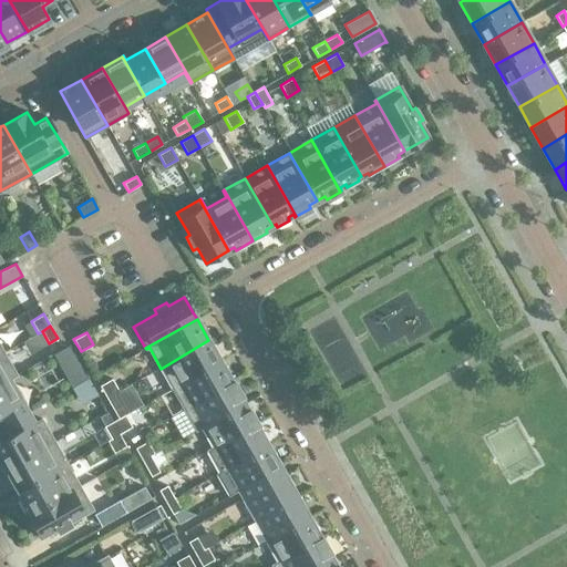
[(220,361),(216,354),(208,340),(161,369),(172,388),(220,361)]
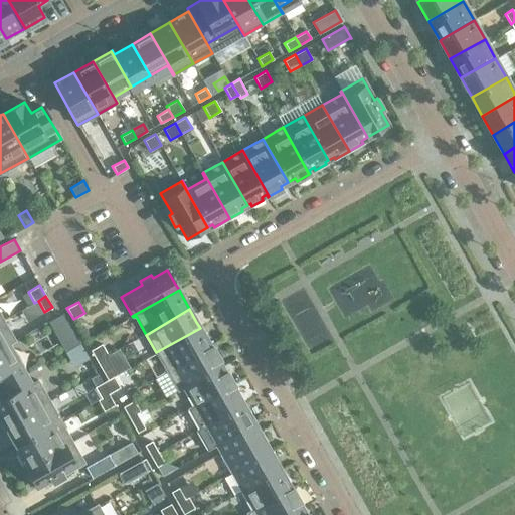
[(0,321),(0,348),(14,340),(3,320),(0,321)]
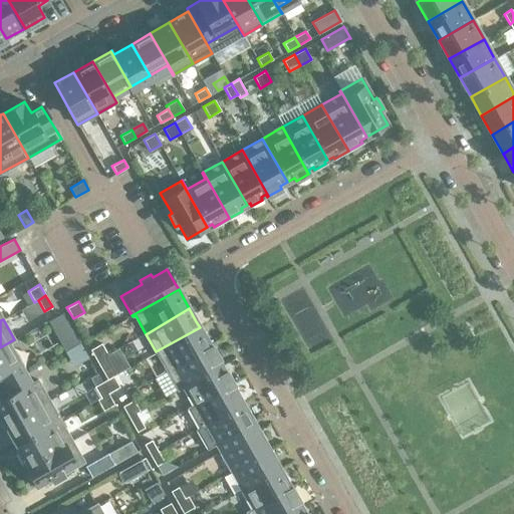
[(210,345),(203,333),(200,327),(156,351),(167,370),(212,344),(210,345)]
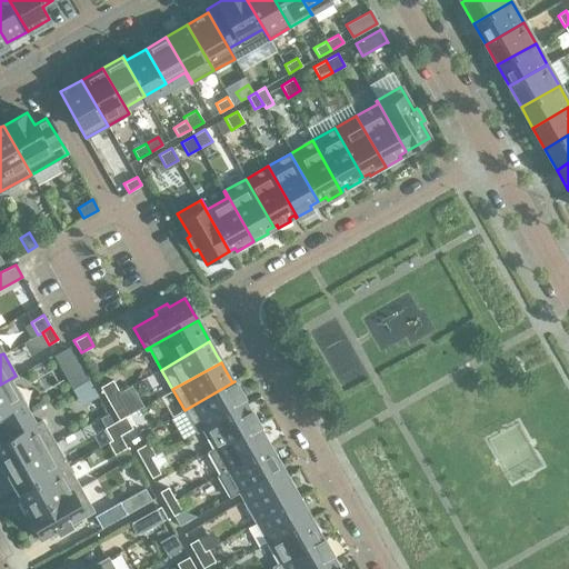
[(16,376),(0,385),(0,418),(5,426),(28,413),(10,381),(17,377),(16,376)]
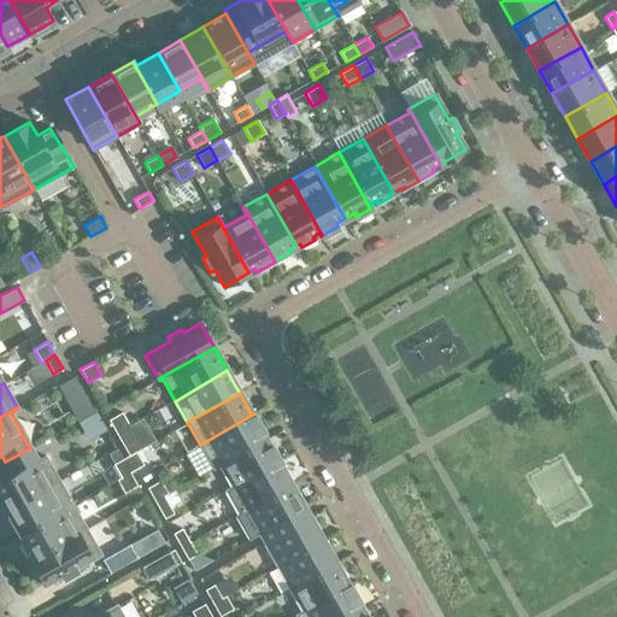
[(122,412),(109,419),(116,433),(129,425),(122,412)]
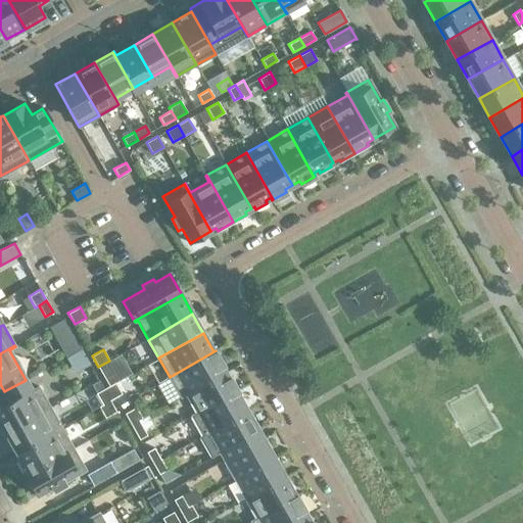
[(181,396),(225,371),(222,365),(224,364),(216,350),(170,377),(181,396)]
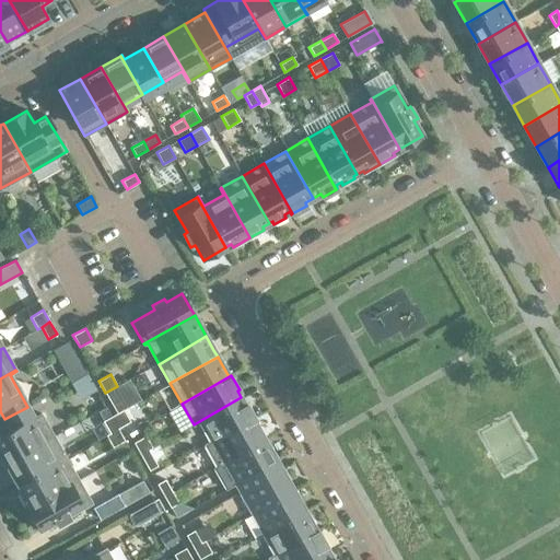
[(105,393),(112,405),(124,398),(117,386),(105,393)]
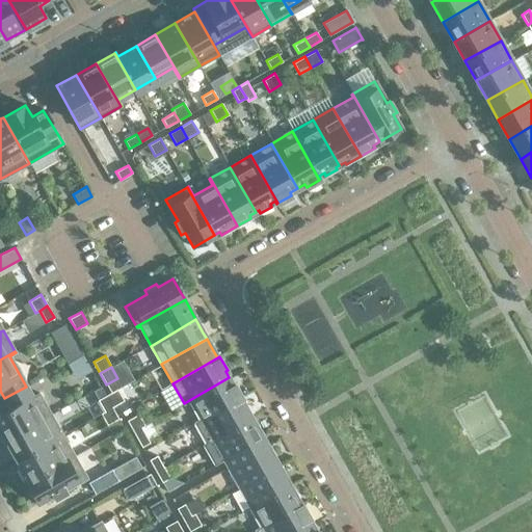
[(189,401),(200,420),(242,396),(234,382),(232,383),(229,377),(184,403),(184,404),(189,401)]
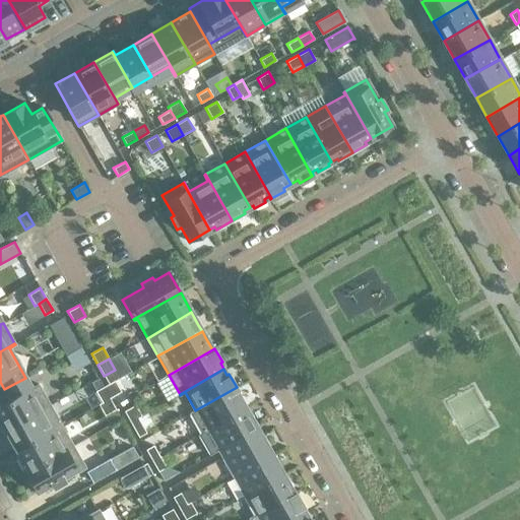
[(0,427),(2,432),(50,405),(38,384),(31,387),(25,378),(4,389),(9,399),(0,404),(0,427)]
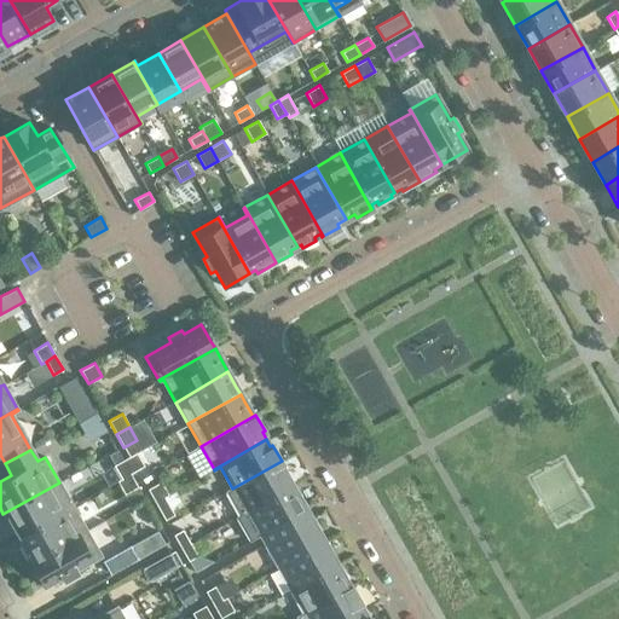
[(132,473),(144,466),(136,452),(125,460),(132,473)]
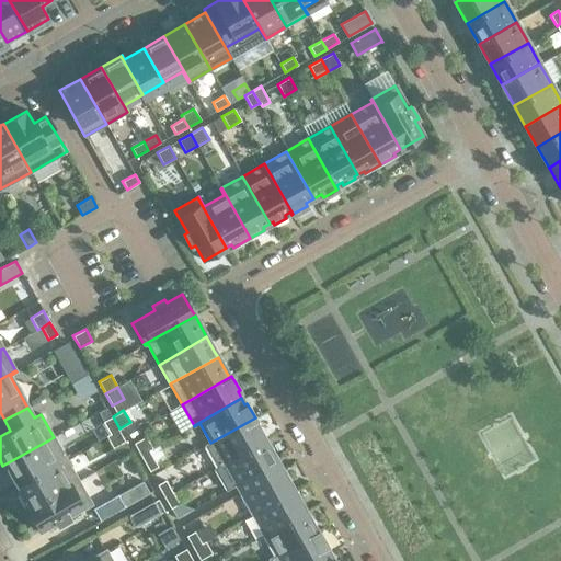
[(119,428),(113,416),(103,422),(110,434),(118,428),(119,428)]
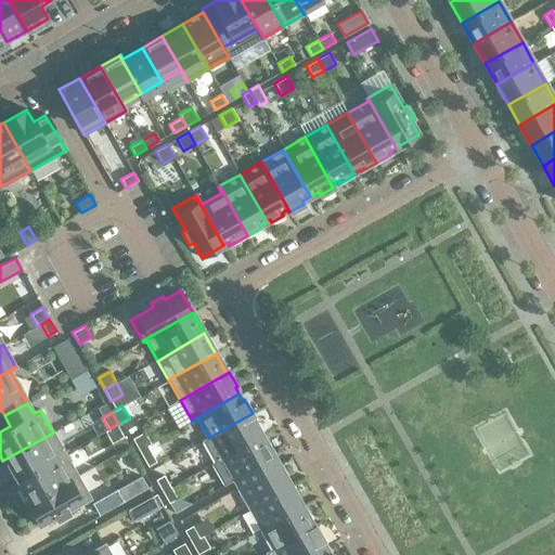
[(261,435),(258,428),(250,415),(253,414),(253,413),(208,438),(203,441),(215,462),(261,435)]
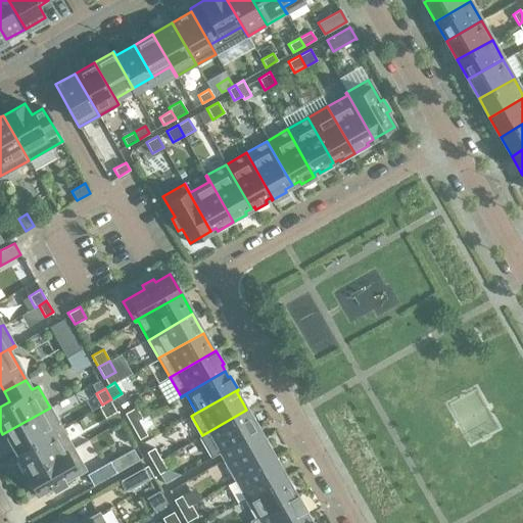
[(110,399),(102,405),(99,407),(105,418),(116,412),(110,399)]
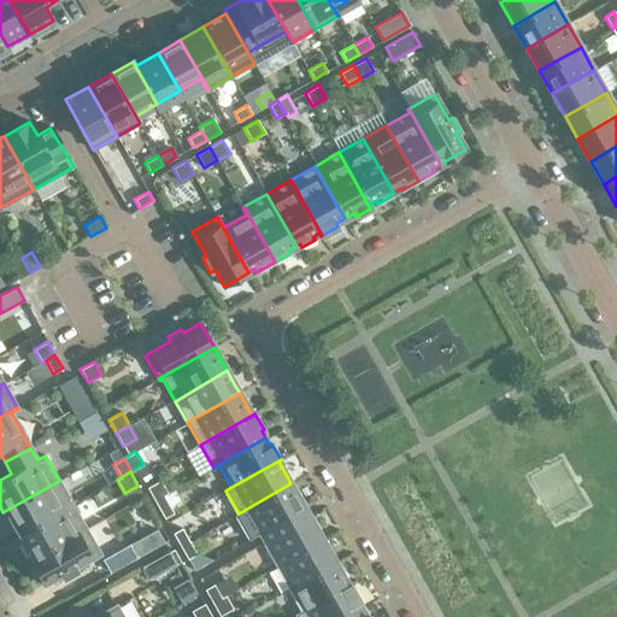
[(164,495),(168,493),(160,480),(147,488),(154,501),(164,495)]
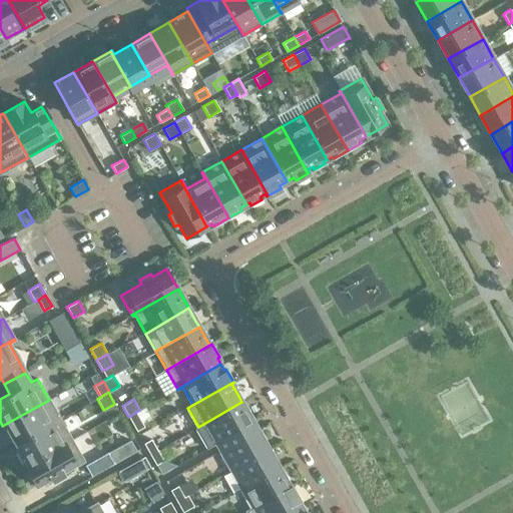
[(13,438),(16,444),(60,419),(49,400),(2,426),(10,440),(13,438)]
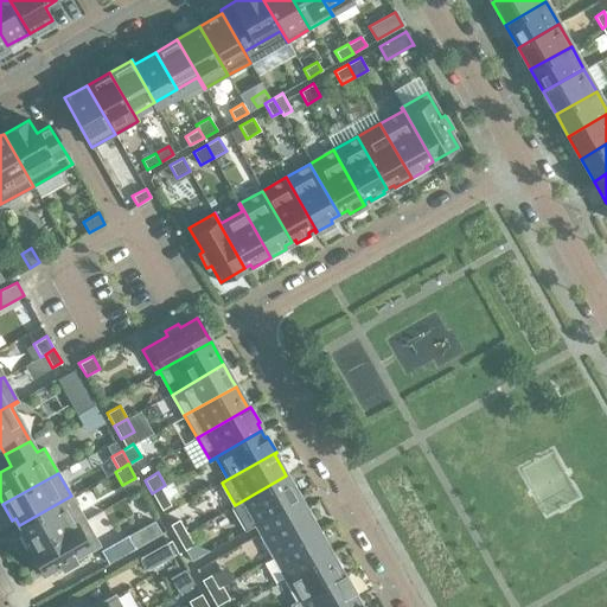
[(256,524),(300,499),(286,475),(235,505),(235,506),(243,502),(256,524)]
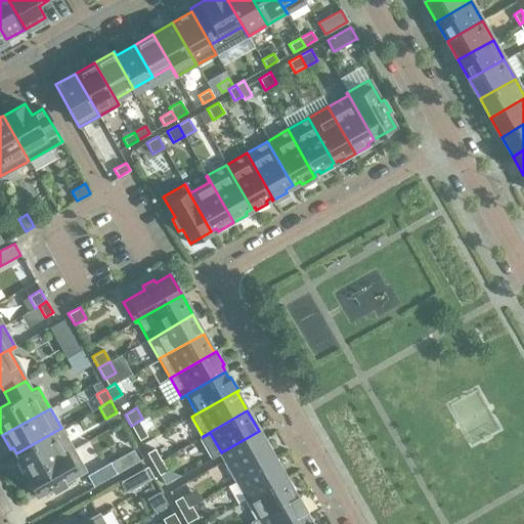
[(131,426),(139,440),(147,436),(139,421),(131,426)]
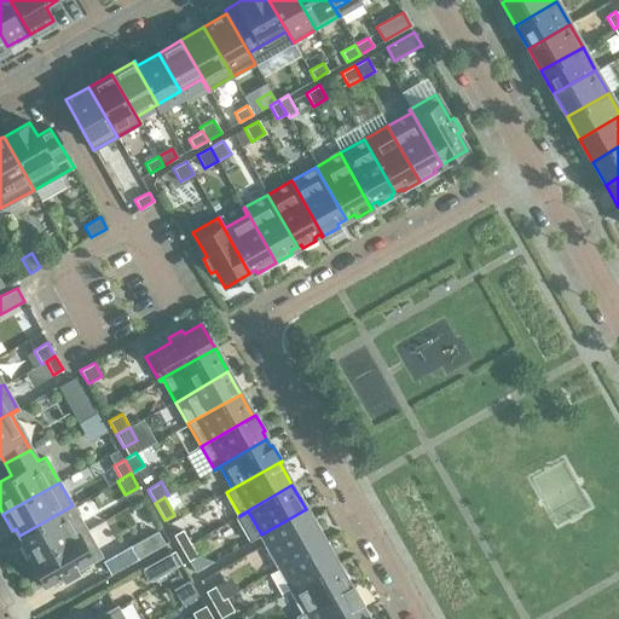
[(73,505),(19,536),(24,544),(21,545),(30,562),(86,530),(73,505)]
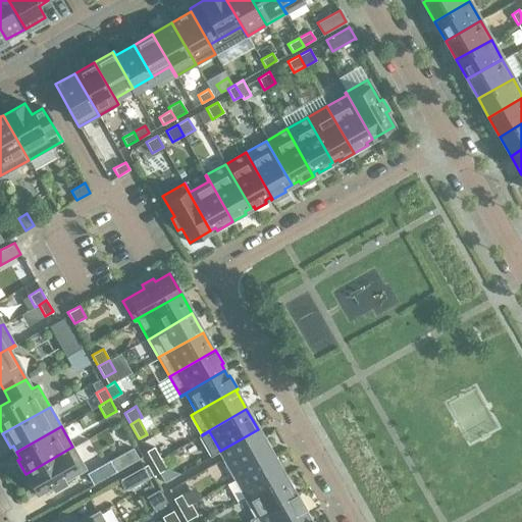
[(273,457),(270,451),(258,429),(220,451),(236,478),(273,457)]
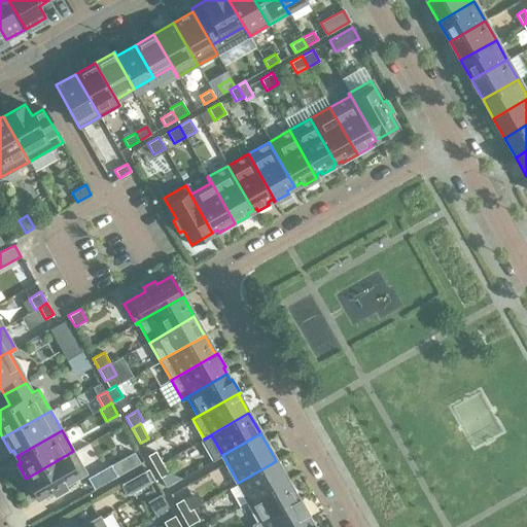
[(73,451),(26,479),(38,499),(53,491),(55,495),(66,488),(65,485),(85,472),(73,451)]
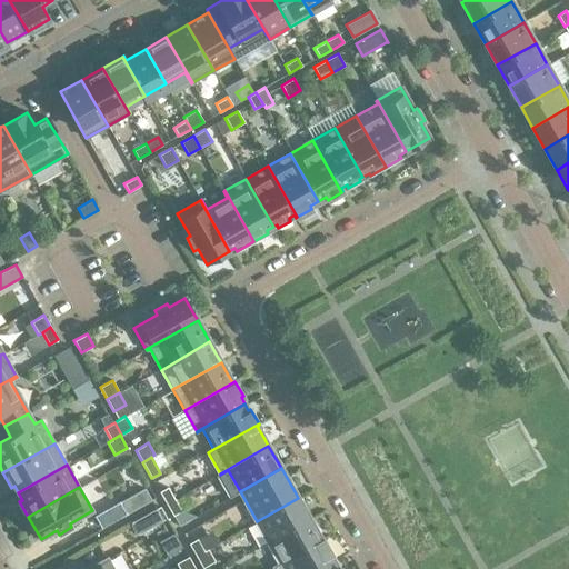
[(166,503),(175,499),(168,487),(159,491),(166,503)]
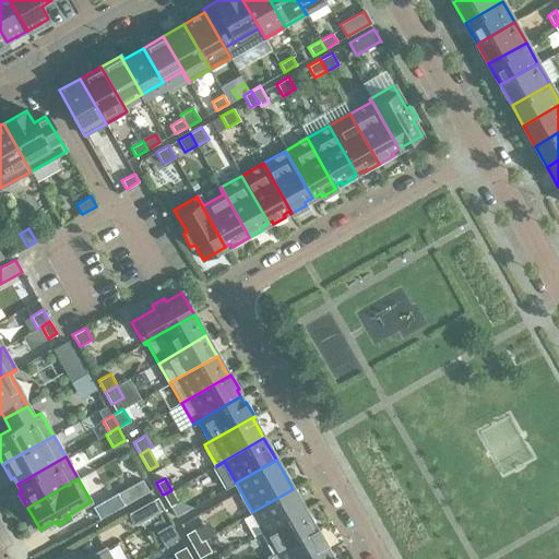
[(142,479),(119,492),(117,492),(125,506),(126,504),(149,491),(142,479)]
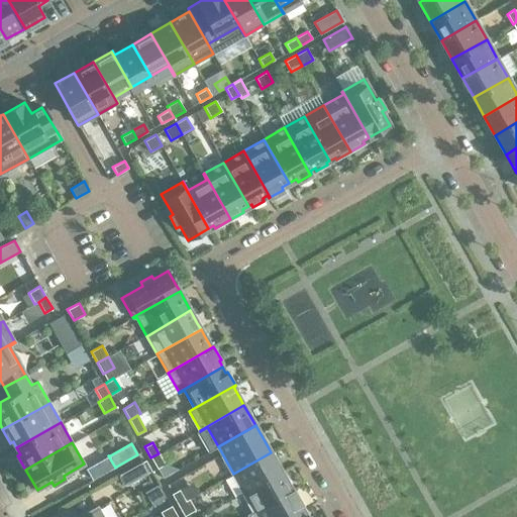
[(282,472),(278,466),(271,452),(233,474),(243,493),(282,472)]
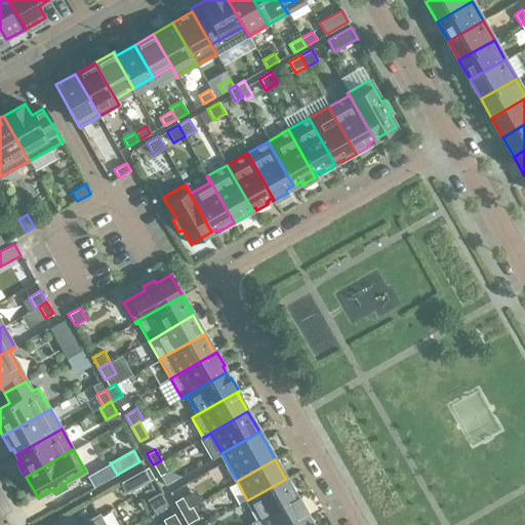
[(160,476),(167,472),(161,460),(153,465),(160,476)]
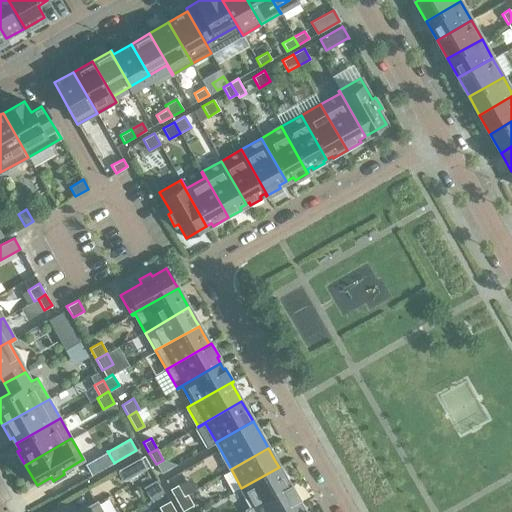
[(147,468),(140,457),(119,469),(118,470),(124,481),(126,480),(125,480),(147,468)]
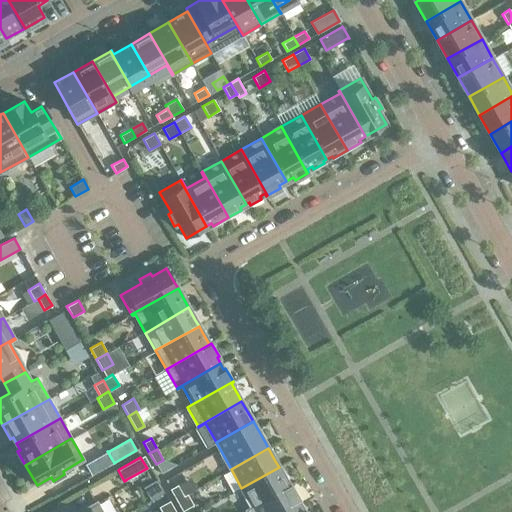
[(289,485),(282,473),(279,467),(241,488),(251,506),(245,509),(246,510),(291,484),(291,483),(289,485)]
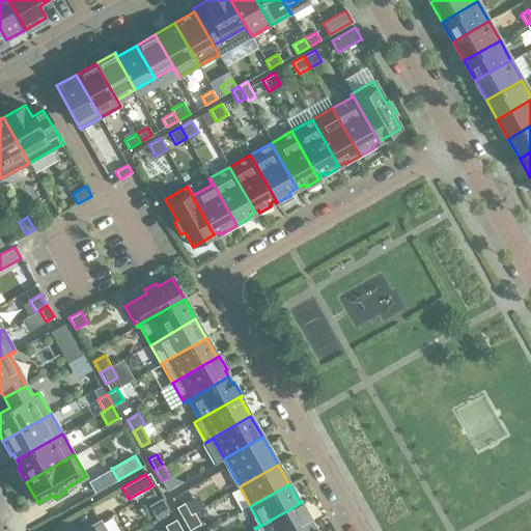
[(163,497),(148,505),(156,520),(170,511),(163,497)]
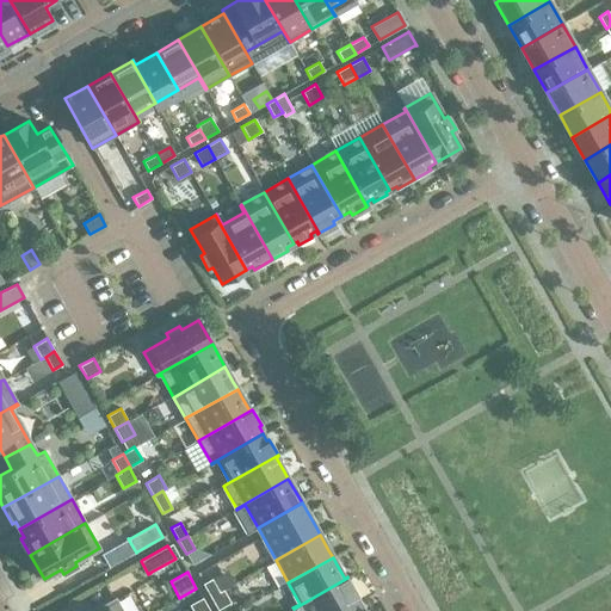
[(294,609),(294,610),(341,610),(358,602),(355,594),(356,593),(347,578),(294,609)]
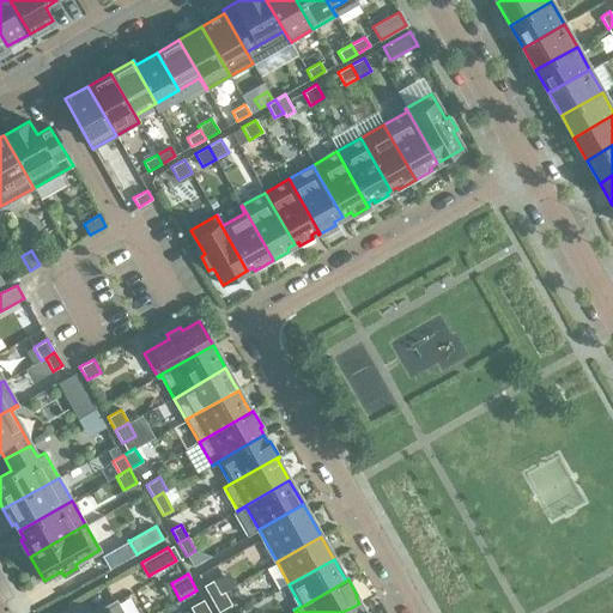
[(211,599),(219,594),(212,581),(204,586),(211,599)]
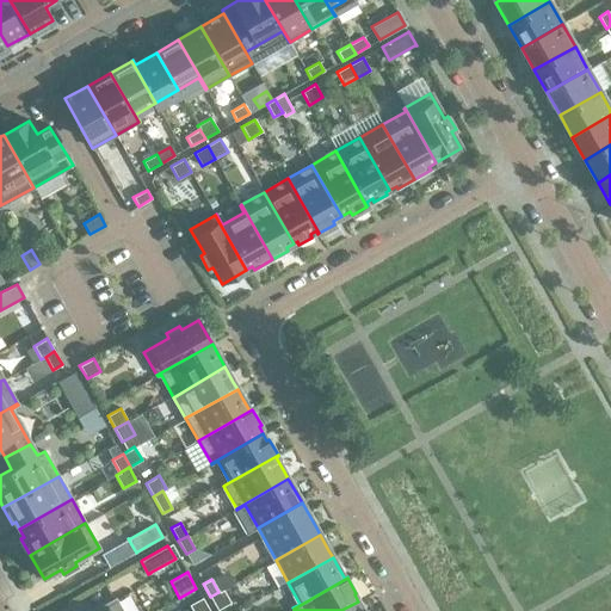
[(223,590),(218,592),(210,597),(217,610),(230,603),(223,590)]
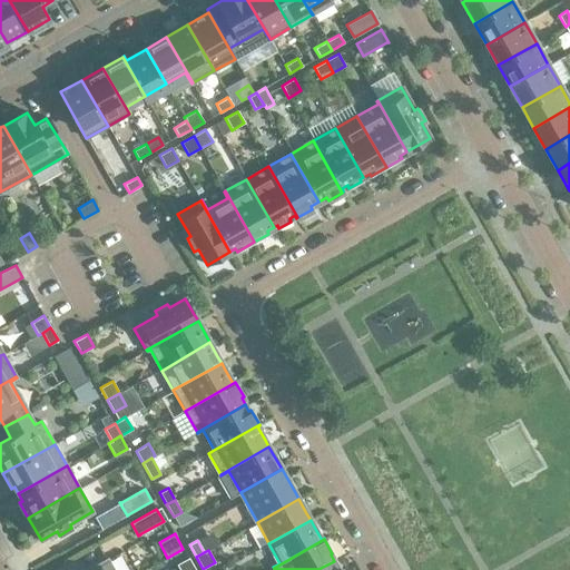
[(189,558),(177,564),(179,569),(195,569),(196,569),(189,558)]
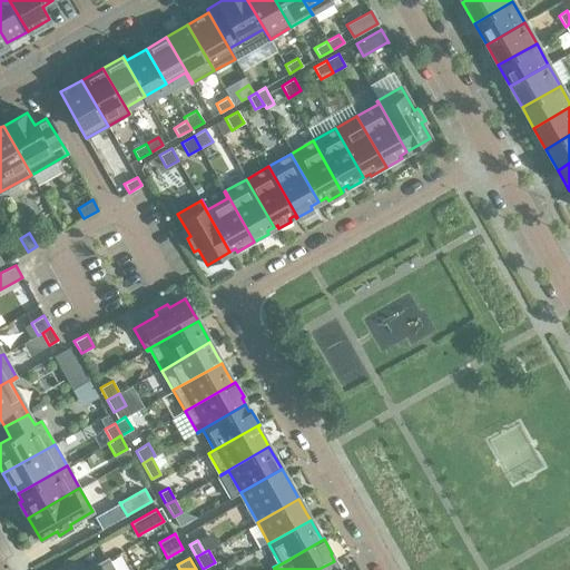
[(114,569),(108,560),(89,569),(114,569)]
